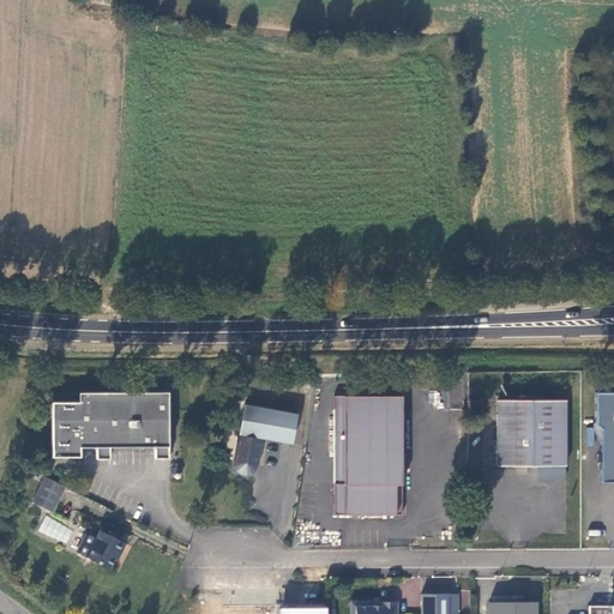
[(463,383),(441,384),(444,408),(464,407),(463,383)]
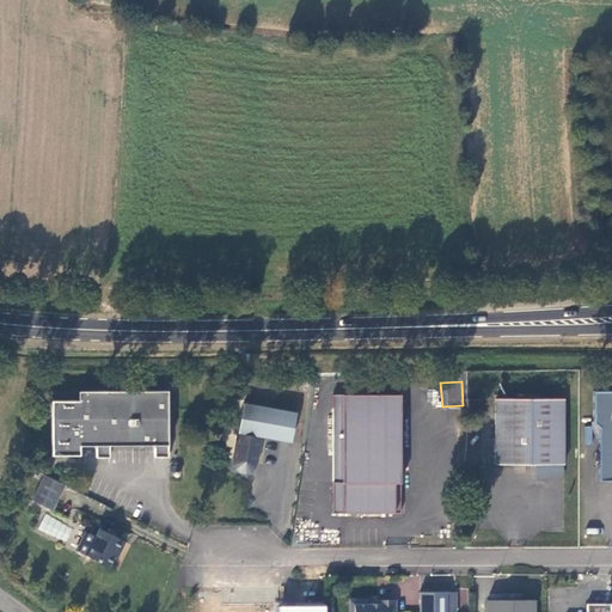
[(79,392),(79,401),(51,402),(53,456),(80,456),(79,446),(96,446),(97,458),(109,458),(109,446),(155,446),(154,458),(167,458),(167,445),(167,391),(79,392)]
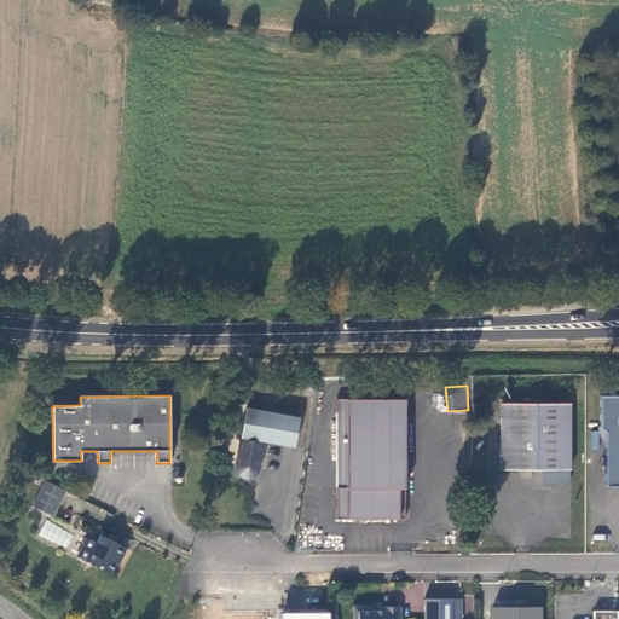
[(618,395),(601,395),(600,427),(606,433),(606,446),(606,486),(618,486),(618,395)]
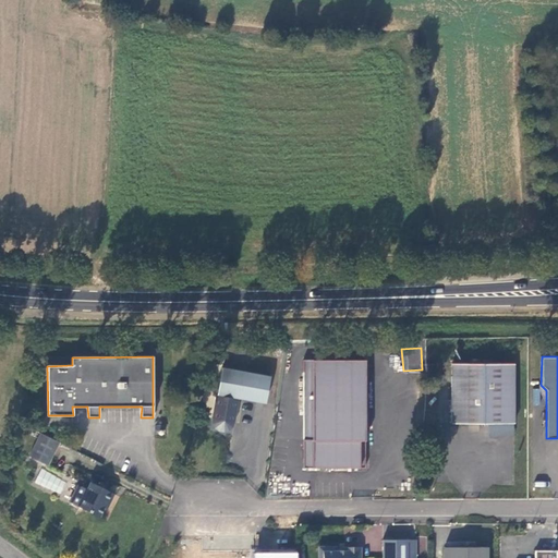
[(364,360),(302,361),(303,415),(312,414),(313,440),(303,441),(304,470),(366,469),(364,360)]
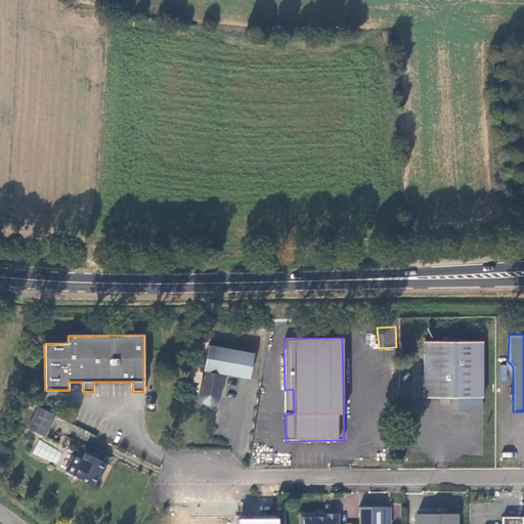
[(483,341),(424,341),(424,397),(483,398),(483,341)]
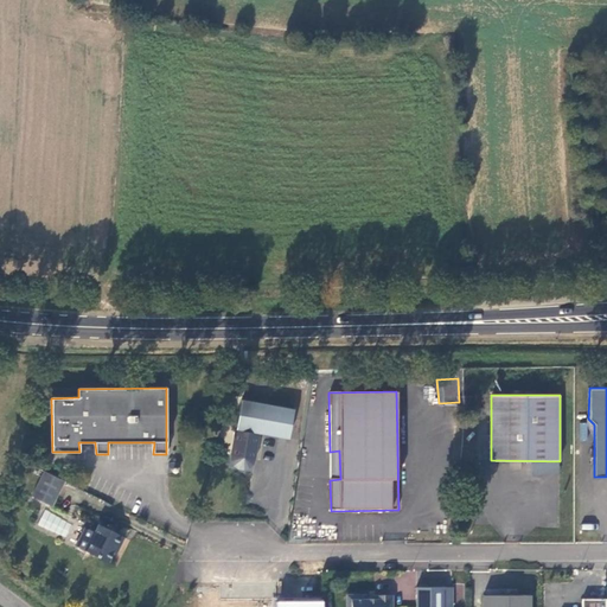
[(475,396),(464,396),(464,411),(475,411),(475,396)]
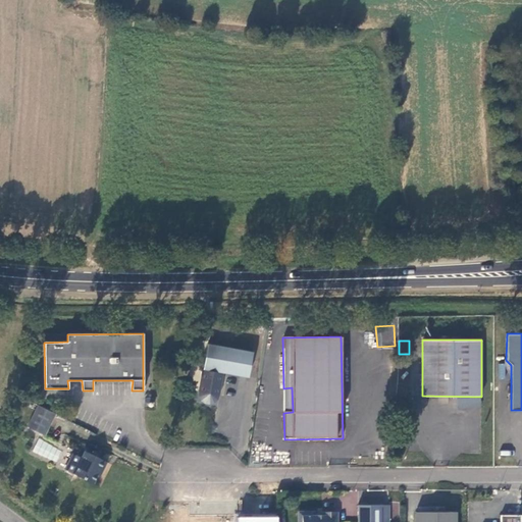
[(254,353),(208,344),(204,369),(199,392),(199,397),(202,400),(205,403),(209,404),(214,403),(217,400),(219,396),(223,373),(249,378),(254,353)]
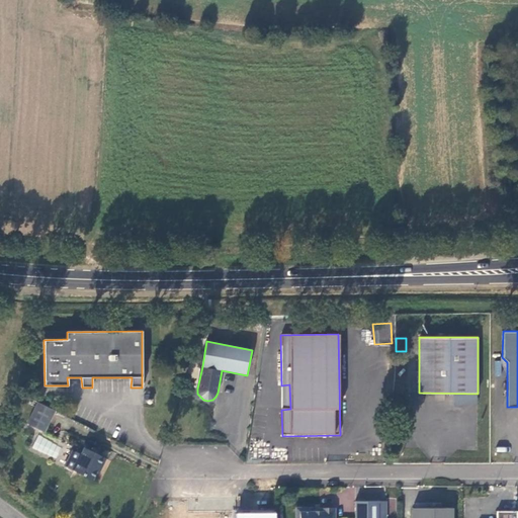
[(289,384),(281,385),(281,410),(290,409),(289,384)]
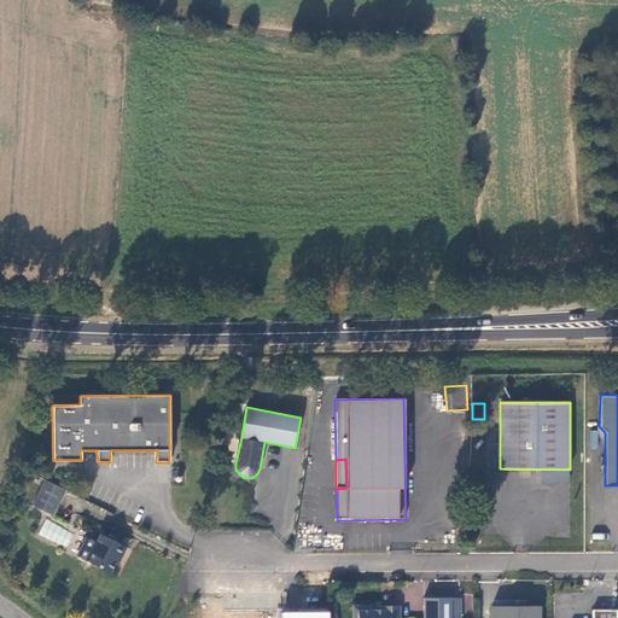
[(65,490),(45,481),(33,506),(53,516),(57,508),(65,490)]
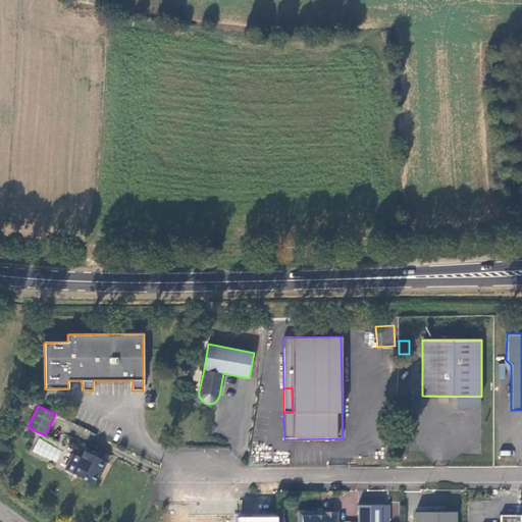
[(32,452),(56,463),(62,450),(38,438),(32,452)]
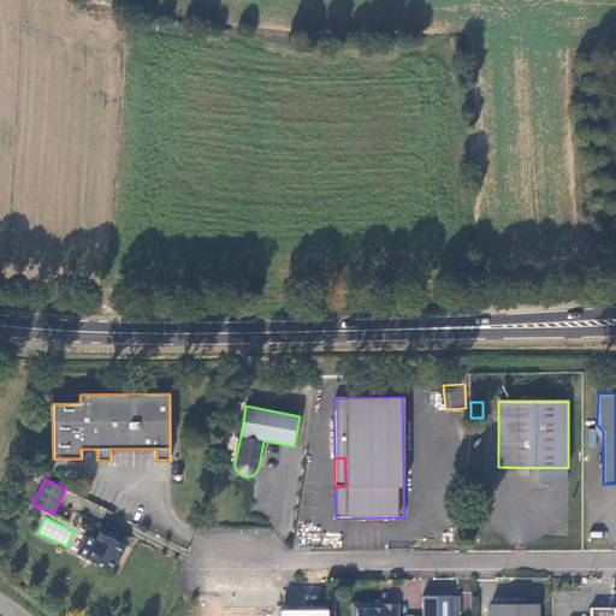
[(96,540),(86,535),(77,554),(88,560),(110,570),(118,554),(120,555),(125,545),(101,533),(96,540)]
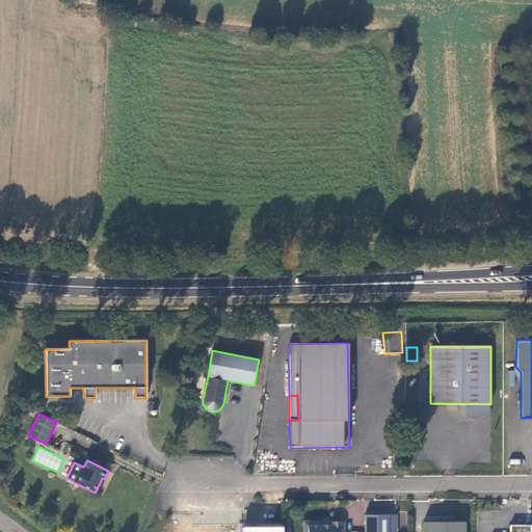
[(389,514),(365,514),(365,531),(396,531),(396,517),(389,517),(389,514)]
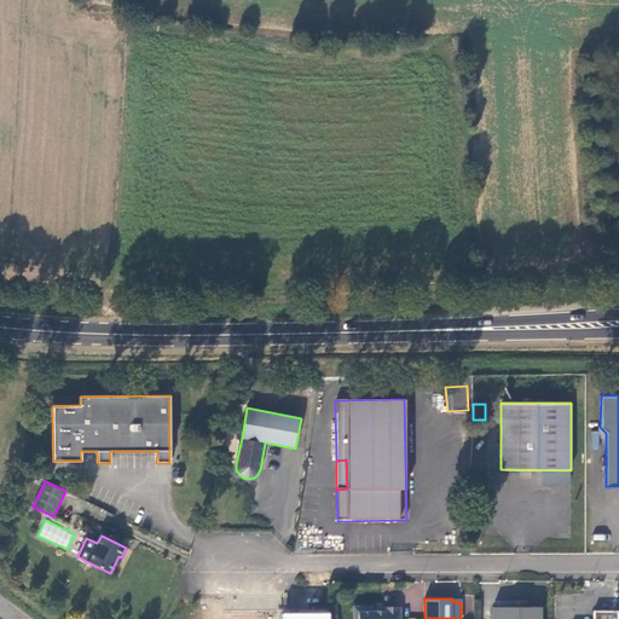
[(305,618),(306,617),(281,617),(281,618),(329,618),(330,606),(312,606),(312,618),(305,618)]
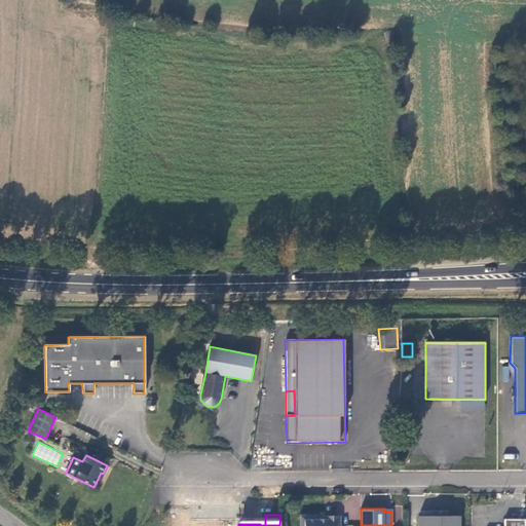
[(304,525),(304,519),(317,519),(317,515),(300,516),(300,525),(304,525)]
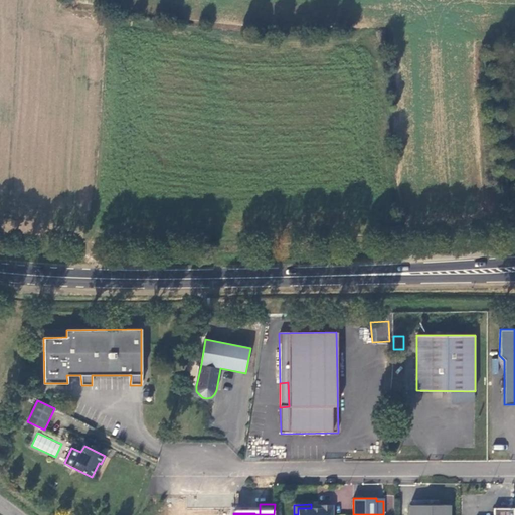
[(450,514),(450,504),(409,504),(409,514),(450,514)]
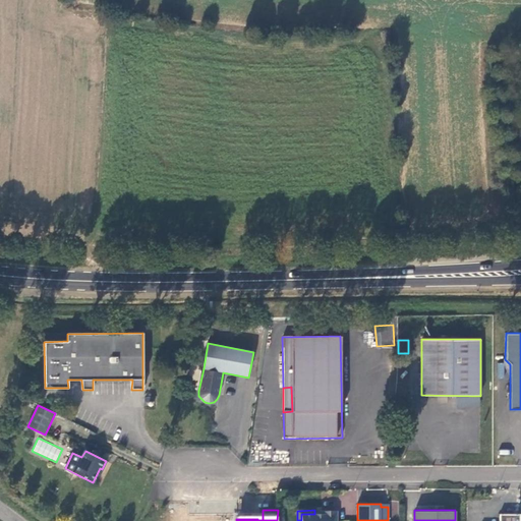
[(301,520),(297,520),(337,520),(337,511),(322,511),(322,514),(314,514),(301,514),(301,520)]
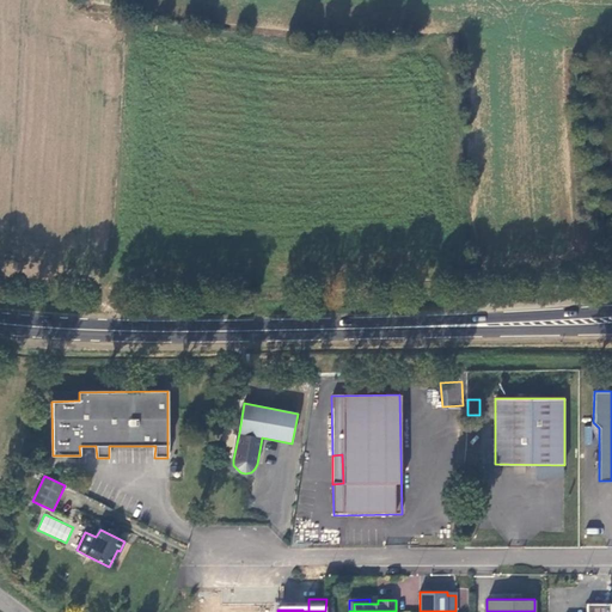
All buildings are outlined.
